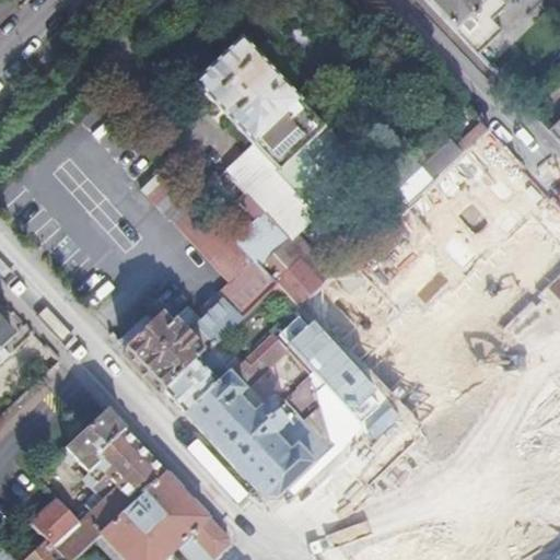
[(423,0),(475,55),(497,32),(487,21),(499,10),(489,0),(423,0)]
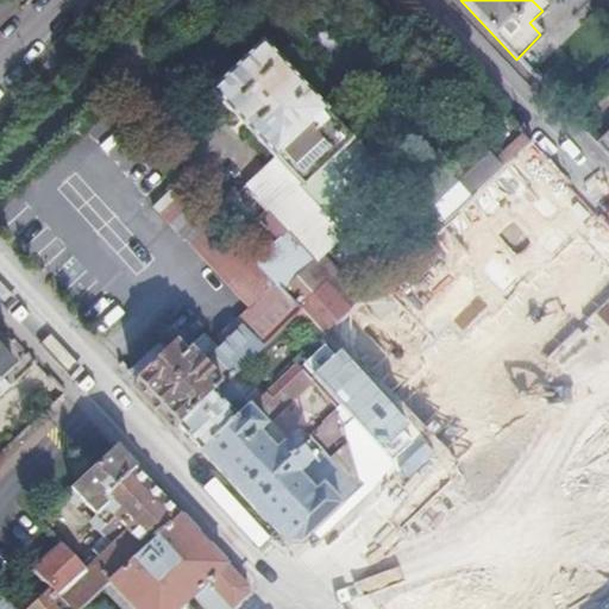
[(264,41),(213,87),(302,186),(305,184),(330,212),(380,167),(264,41)]
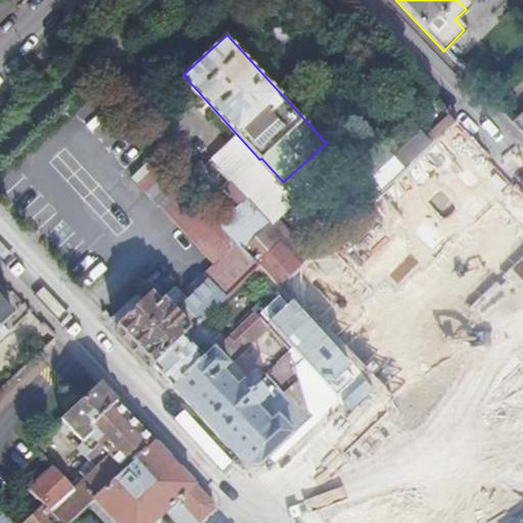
[(425,109),(411,122),(421,133),(435,120),(425,109)]
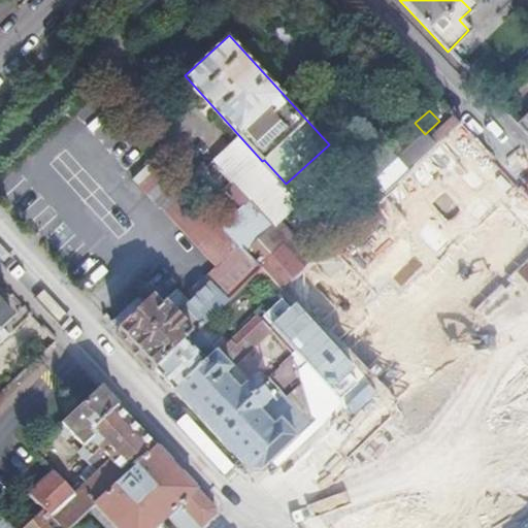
[(527,111),(516,124),(527,136),(527,111)]
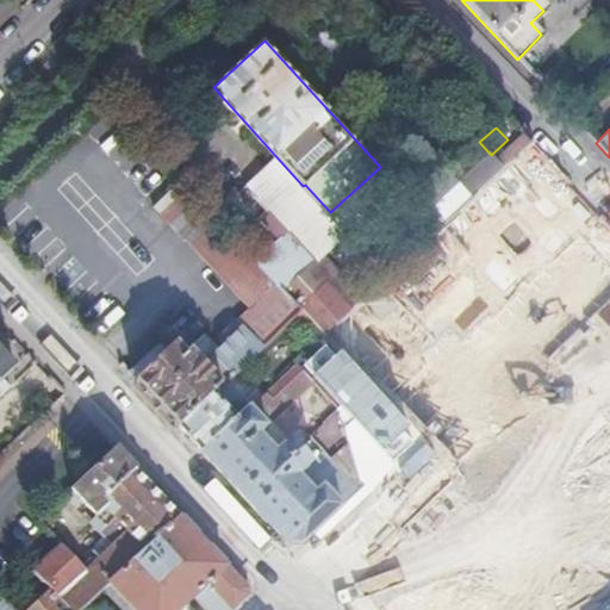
[(534,143),(527,137),(467,193),(473,199),(479,194),(534,143)]
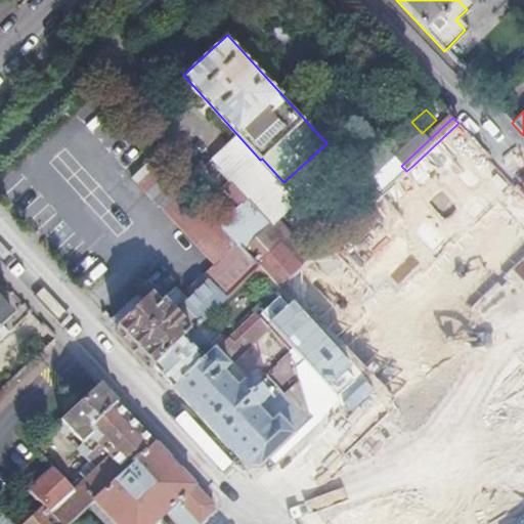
[(218,268),(243,250),(158,156),(131,181),(218,268)]
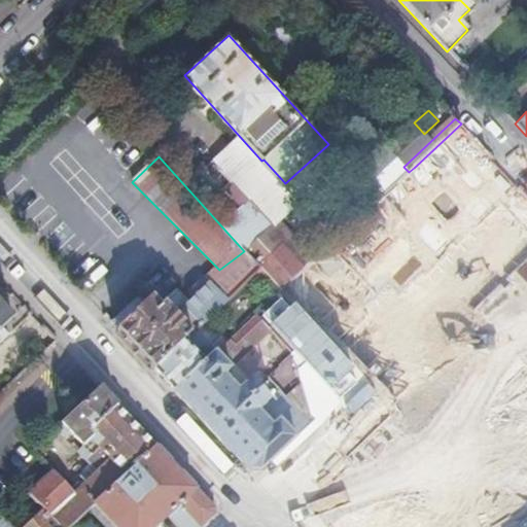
[(267,226),(286,208),(254,171),(234,189),(267,226)]
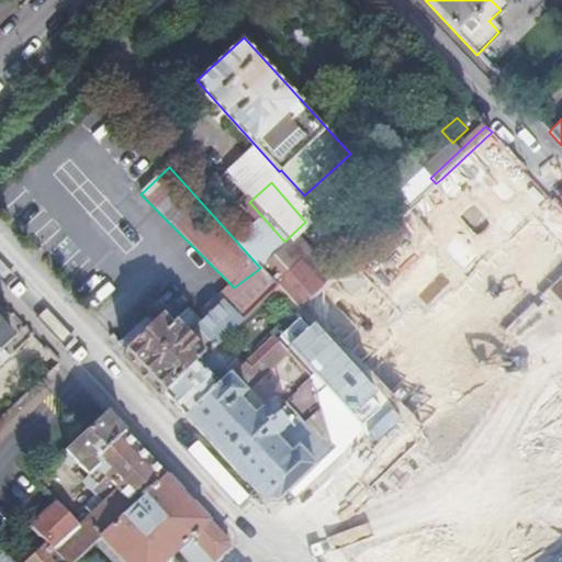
[(406,530),(438,561),(560,561),(541,542),(552,531),(478,457),(561,372),(561,214),(552,204),(490,267),(456,234),(340,348),(400,407),(339,468),(404,532),(406,530)]
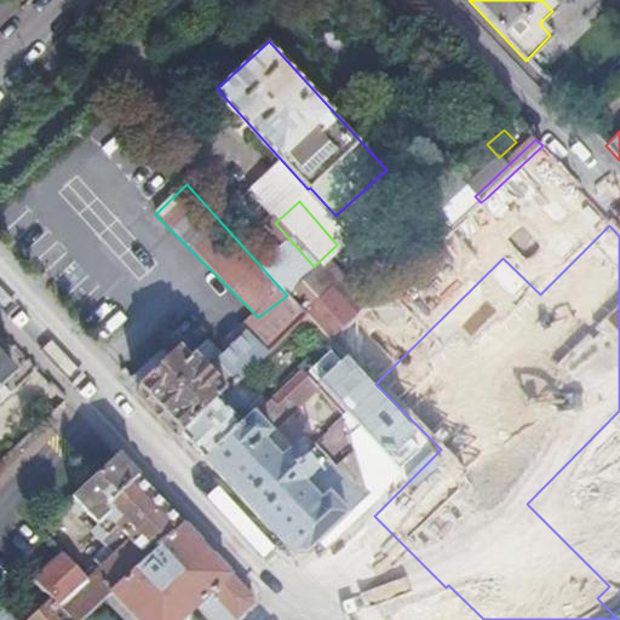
[(296,287),(287,296),(308,320),(331,344),(344,331),(378,299),(363,285),(355,292),(333,291),(326,282),(309,297),(296,287)]
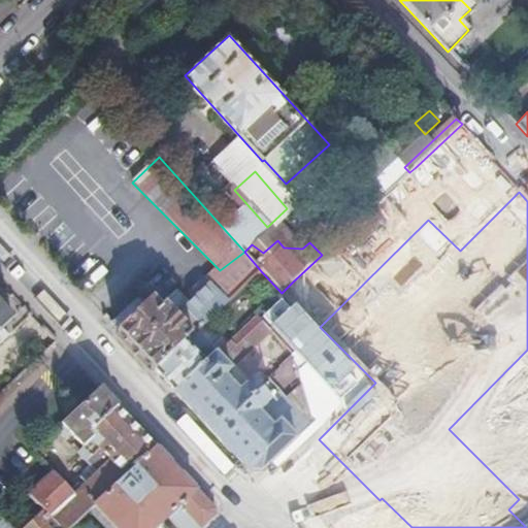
[(262,272),(244,252),(220,270),(210,278),(191,298),(196,303),(193,305),(188,300),(175,302),(169,307),(166,304),(162,307),(155,299),(144,308),(138,301),(112,326),(154,370),(185,340),(186,342),(197,332),(251,283),(262,272)]
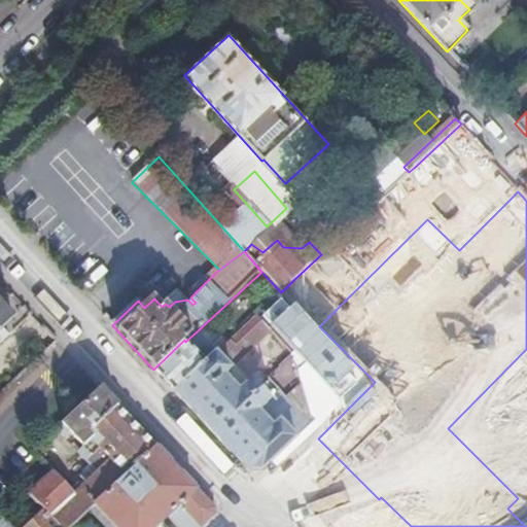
[(281,292),(261,272),(250,282),(270,303),(281,292)]
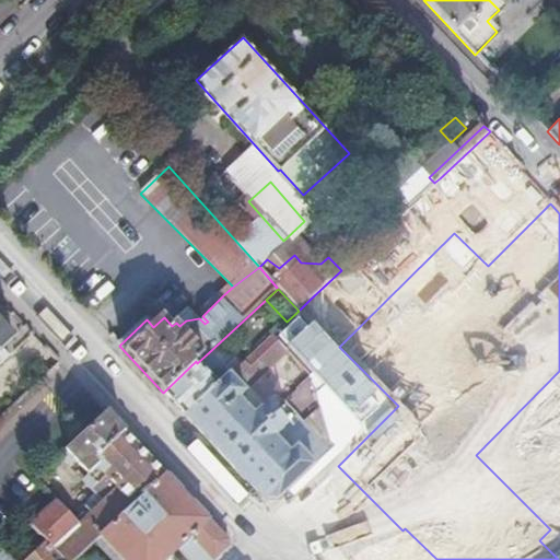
[(0,326),(0,370),(9,361),(0,351),(12,339),(0,326)]
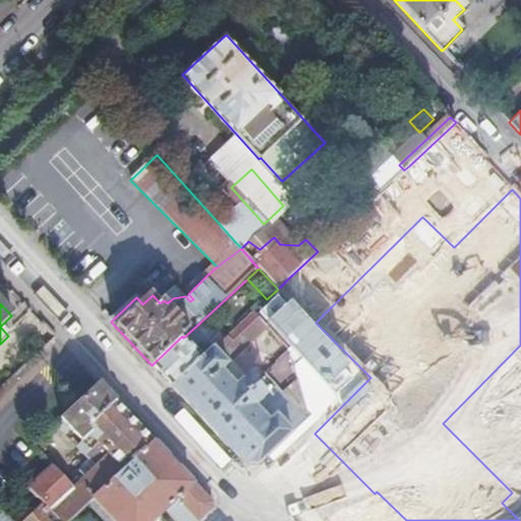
[(214,349),(194,328),(183,338),(203,358),(214,349)]
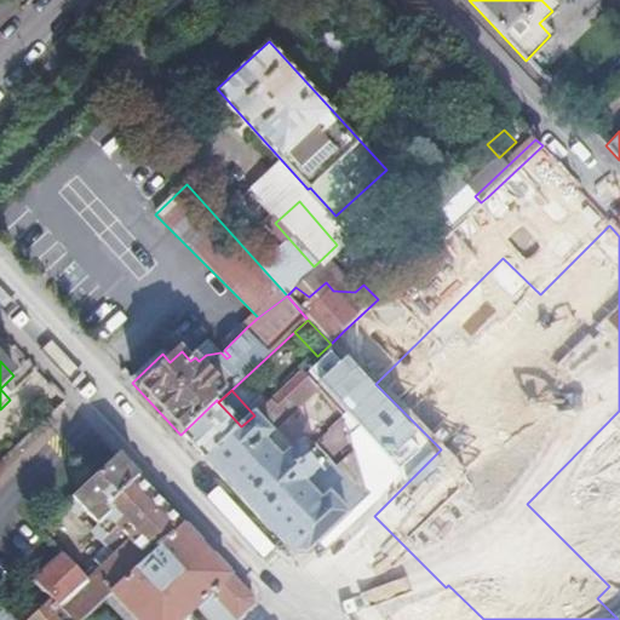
[(241,426),(218,402),(217,400),(181,435),(205,461),(241,426)]
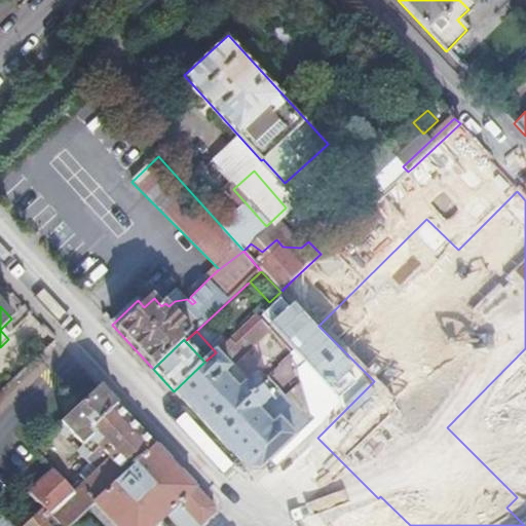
[(230,368),(216,352),(204,362),(174,391),(248,471),(258,471),(266,462),(295,436),(278,418),(270,425),(256,410),(268,399),(251,380),(238,391),(223,375),(230,368)]
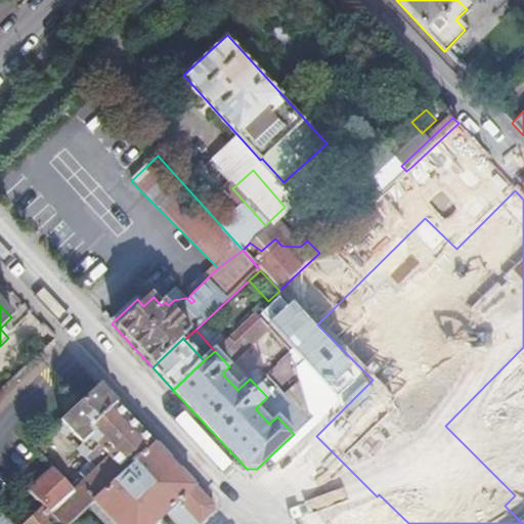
[(156,440),(99,386),(62,420),(82,440),(91,432),(112,453),(79,485),(93,498),(156,440)]
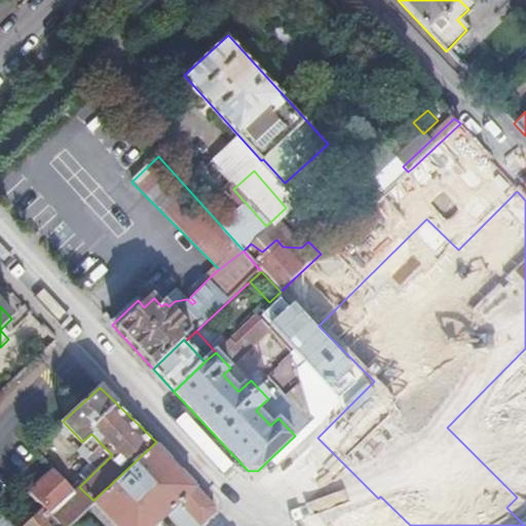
[(82,442),(63,421),(31,453),(46,470),(23,491),(40,512),(25,525),(67,525),(94,500),(79,487),(112,455),(91,434),(82,442)]
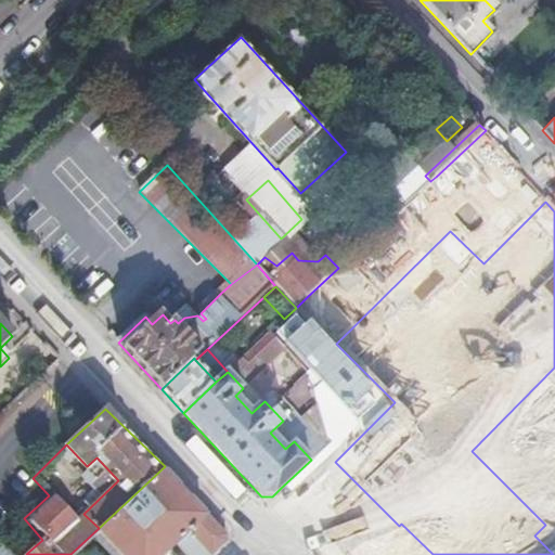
[(124,554),(160,554),(171,545),(178,540),(191,554),(208,554),(230,534),(165,466),(99,528),(124,554)]
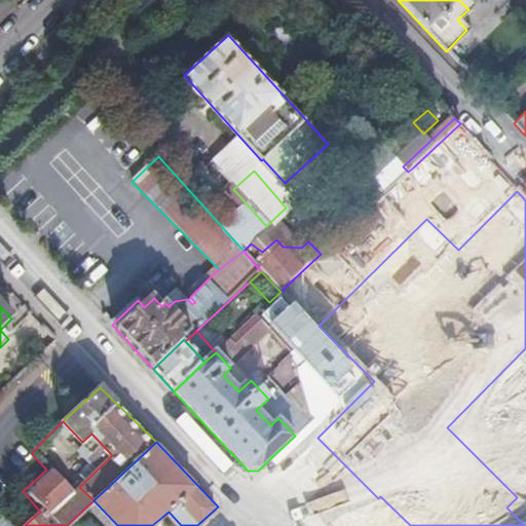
[(171,525),(162,517),(152,525),(171,525)]
